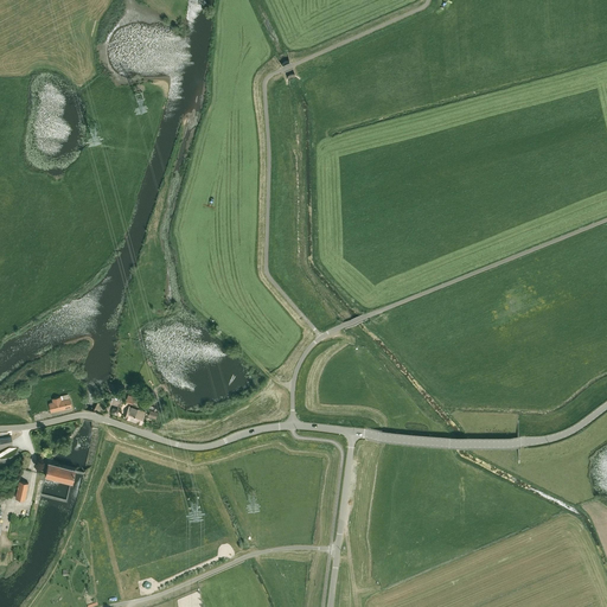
[(128,394),(125,402),(133,404),(135,396),(128,394)]
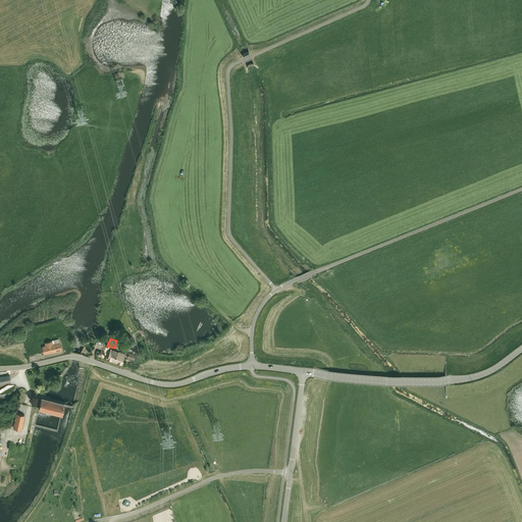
[(42,347),(44,355),(62,350),(60,343),(53,344),(52,341),(45,343),(45,346),(42,347)]
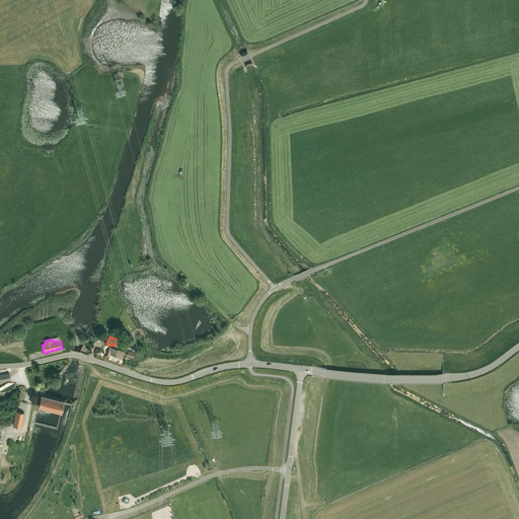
[(124,353),(110,348),(107,357),(121,362),(124,353)]
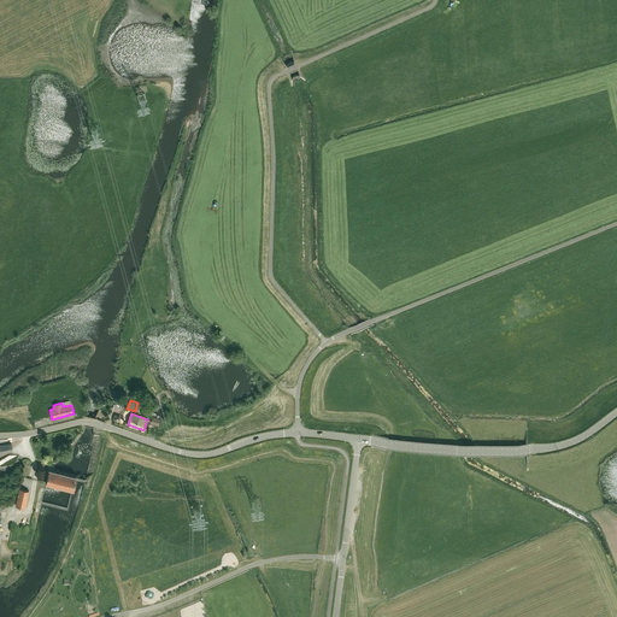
[(568,447),(568,460),(581,462),(581,452),(576,452),(576,447),(568,447)]
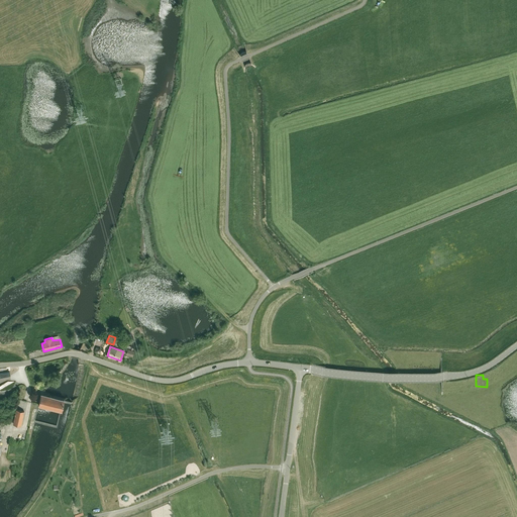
[(8,382),(0,385),(0,390),(15,382),(8,382)]
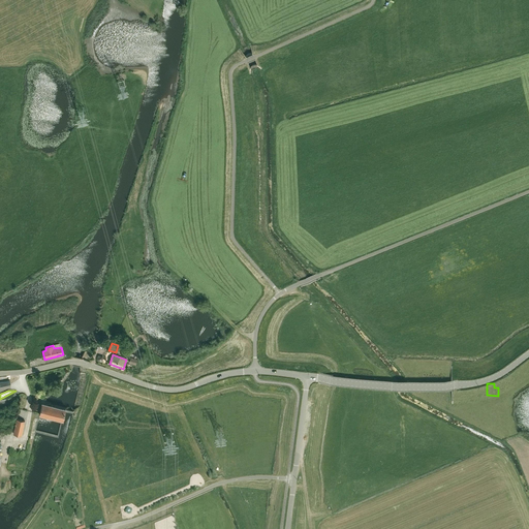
[(41,403),(39,414),(63,421),(66,408),(41,403)]
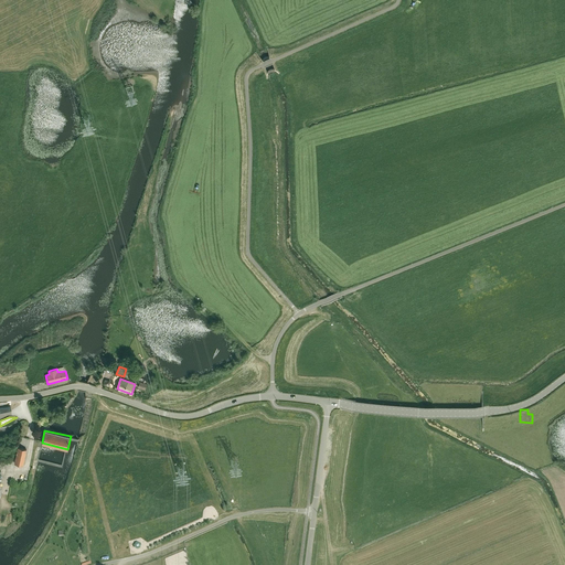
[(14,464),(23,466),(27,449),(18,447),(14,464)]
